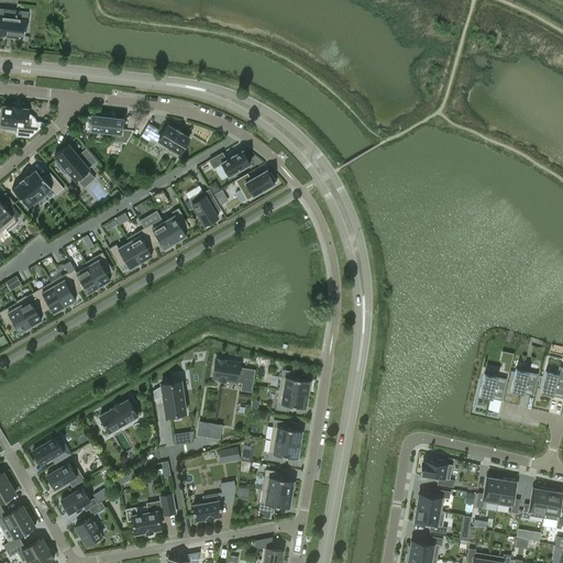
[(0,35),(7,36),(7,35),(11,36),(11,37),(23,39),(24,39),(26,19),(26,13),(18,12),(18,11),(17,11),(15,18),(0,15),(0,35)]
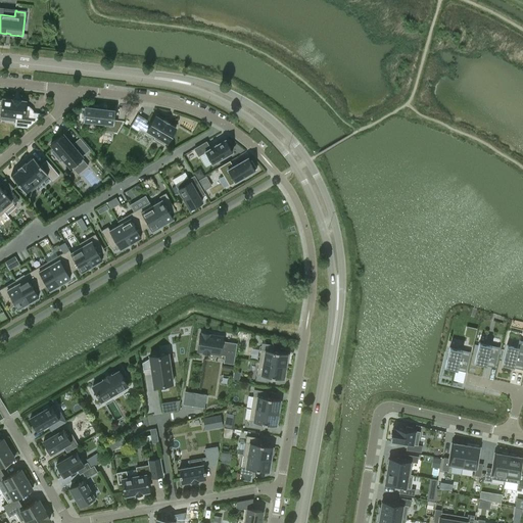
[(33,111),(32,109),(29,106),(27,106),(26,106),(26,101),(20,100),(20,99),(18,99),(18,100),(14,100),(14,99),(12,99),(2,98),(0,114),(22,117),(21,127),(26,127),(27,128),(44,113),(44,112),(42,113),(33,112),(33,111)]
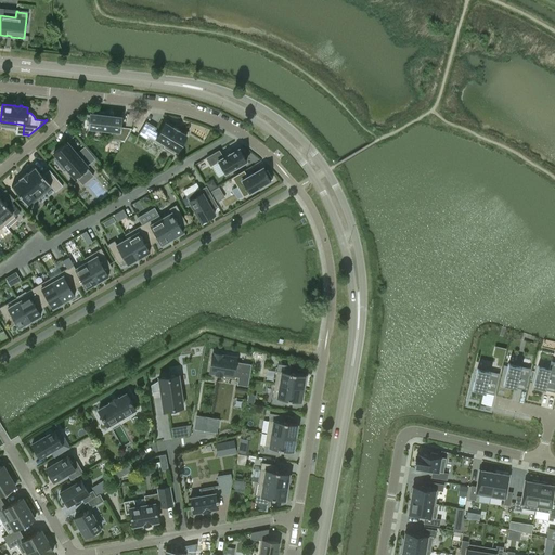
[(132,128),(120,127),(123,116),(90,113),(88,129),(111,131),(110,140),(125,141),(132,128)]
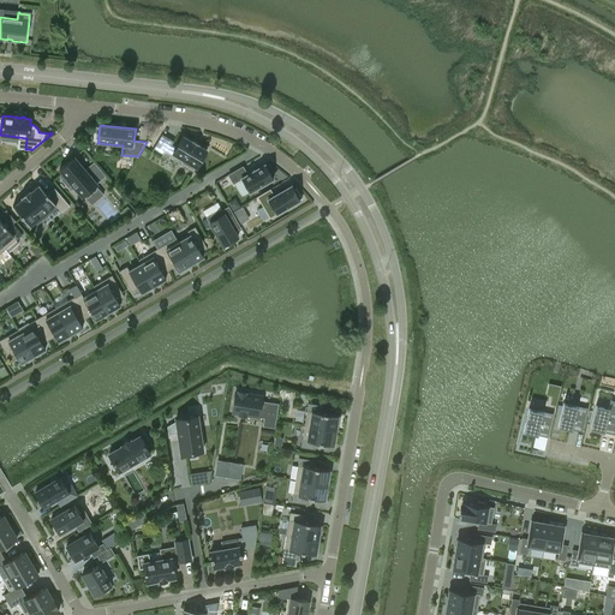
[(196,168),(207,150),(198,145),(199,144),(192,139),(191,141),(183,136),(175,148),(171,145),(172,144),(160,138),(154,149),(165,155),(168,151),(180,157),(177,162),(193,172),(196,167),(196,168)]
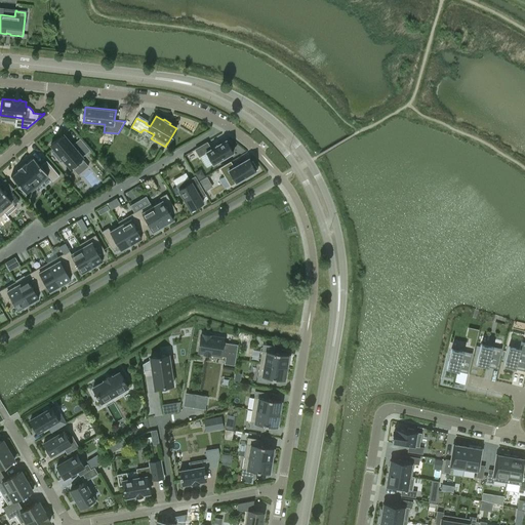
[(124,126),(120,131),(126,135),(129,129),(124,126)]
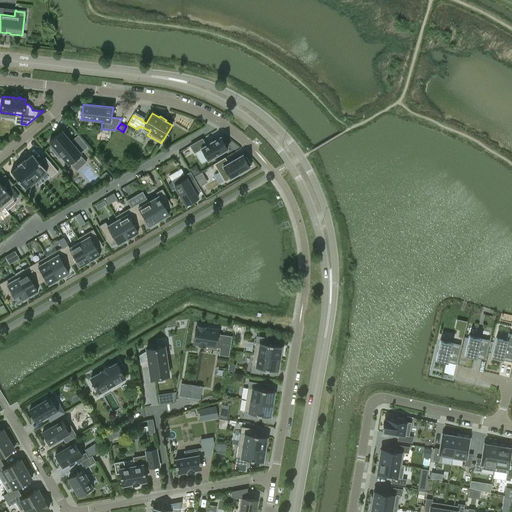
[(80,153),(88,146),(79,136),(72,143),(61,131),(49,141),(54,147),(51,149),(57,156),(60,154),(68,164),(81,153),(80,153)]
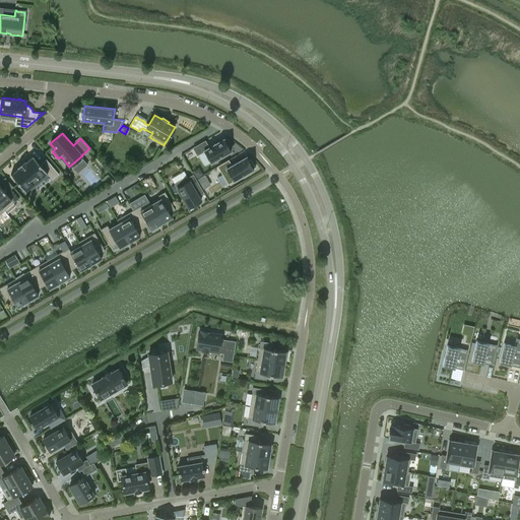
[(211,163),(231,151),(223,139),(209,147),(205,141),(193,148),(197,155),(204,151),(211,163)]
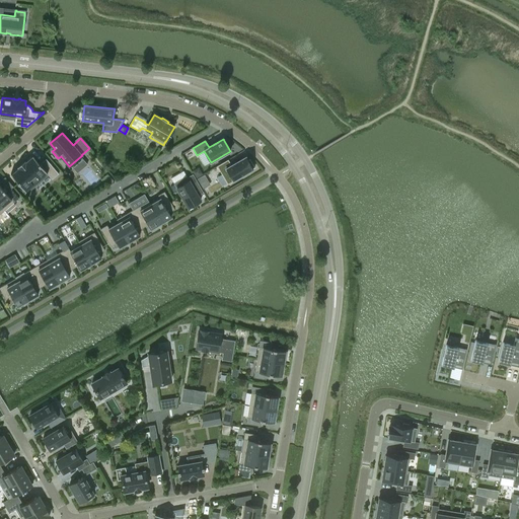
[(59,173),(48,161),(42,166),(32,155),(25,161),(24,160),(16,166),(17,167),(10,173),(25,191),(47,173),(52,179),(59,173)]
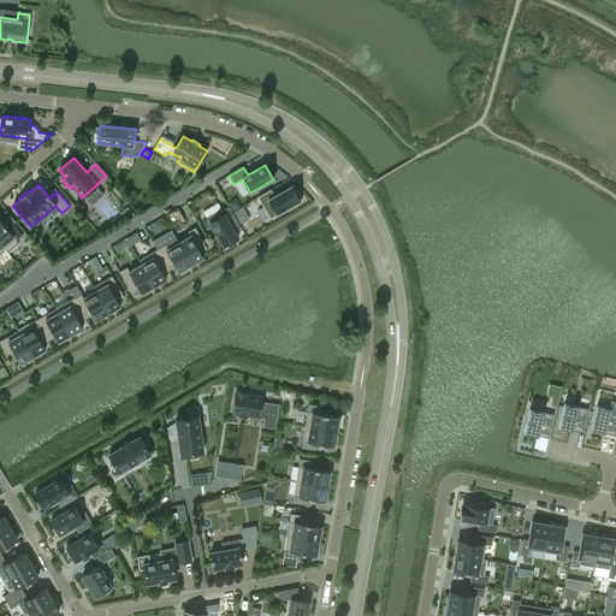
[(301,200),(300,200),(302,199),(296,188),(294,189),(292,185),(274,196),(271,189),(258,197),(270,218),(301,200)]
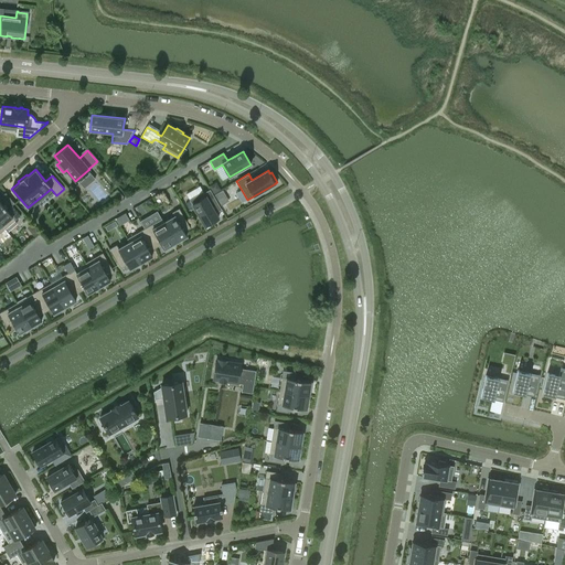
[(223,190),(214,194),(221,205),(228,201),(223,190)]
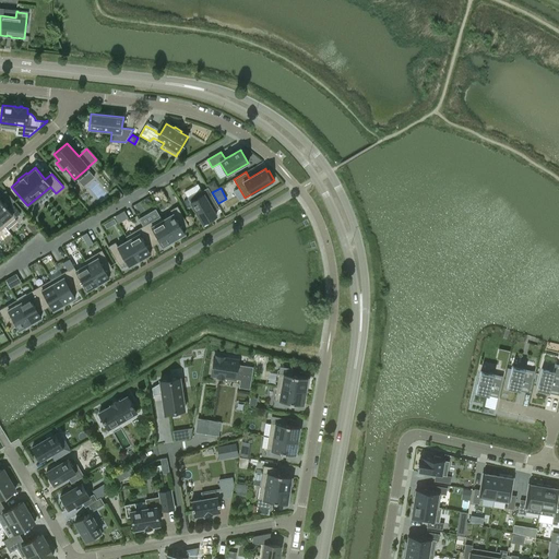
[(216,216),(213,211),(218,207),(212,195),(206,199),(201,190),(188,198),(203,224),(204,226),(211,222),(210,219),(216,216)]
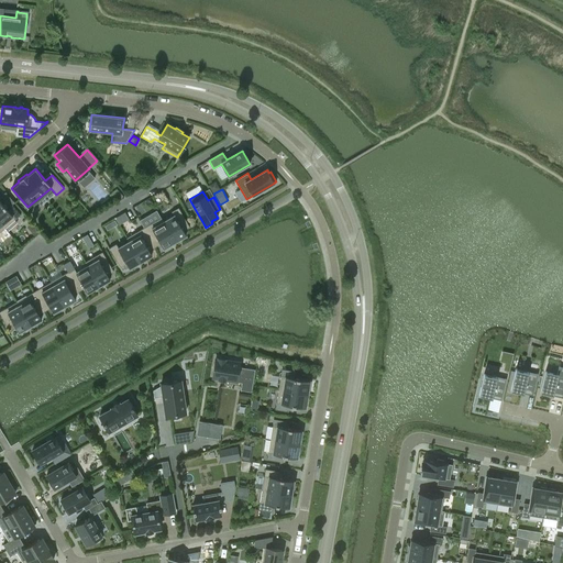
[(0,222),(4,228),(20,214),(12,205),(7,209),(0,201),(0,222)]
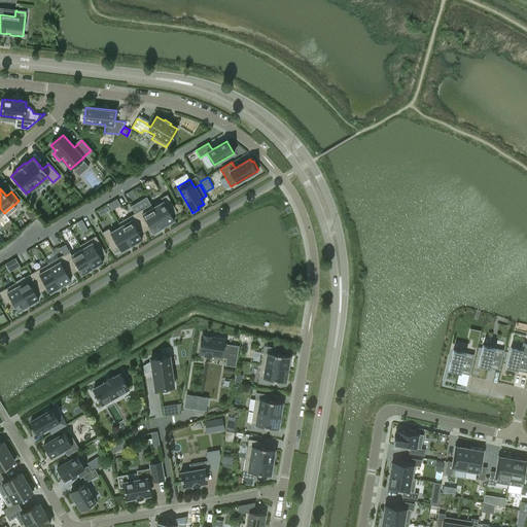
[(150,204),(164,225),(174,220),(171,215),(177,212),(167,194),(161,198),(163,202),(152,207),(150,203),(150,204)]
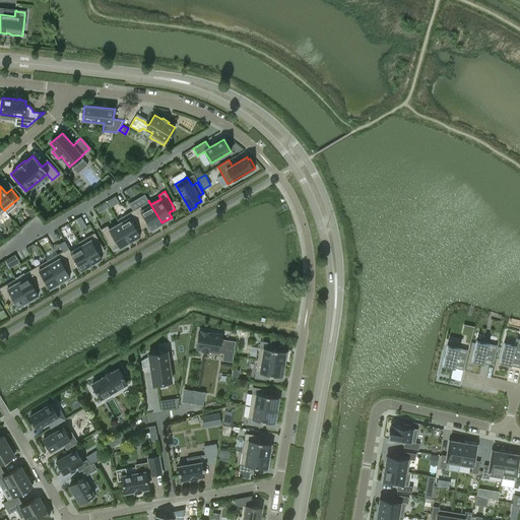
[(148,201),(132,210),(143,228),(148,224),(150,229),(161,222),(148,201)]
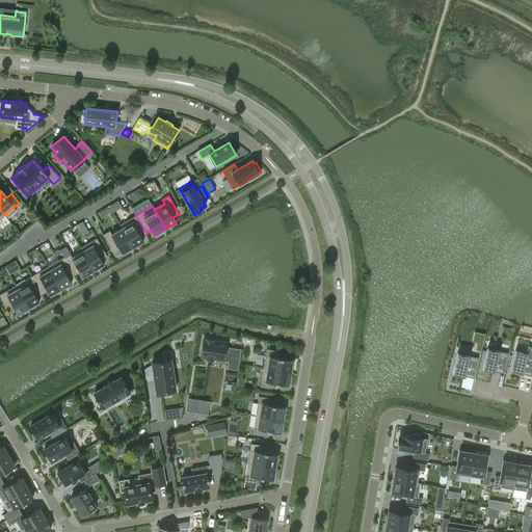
[(33,215),(29,219),(33,223),(37,219),(33,215)]
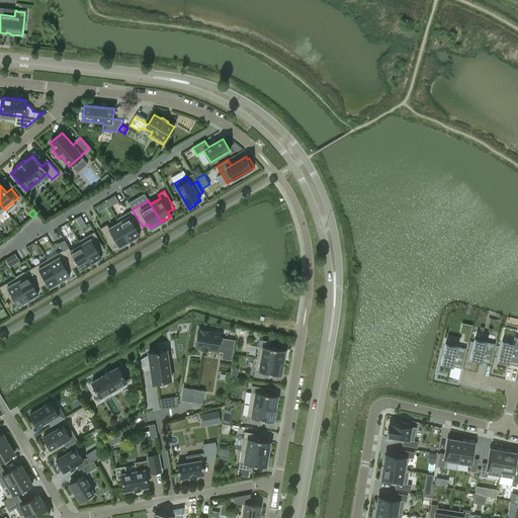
[(132,209),(116,219),(128,241),(140,235),(137,230),(143,227),(132,209)]
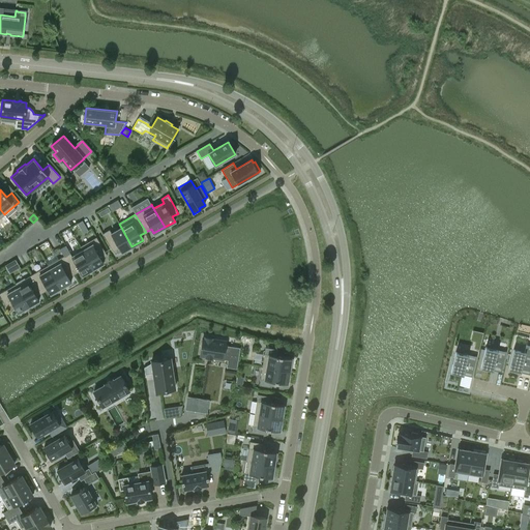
[(82,221),(77,223),(81,232),(86,230),(82,221)]
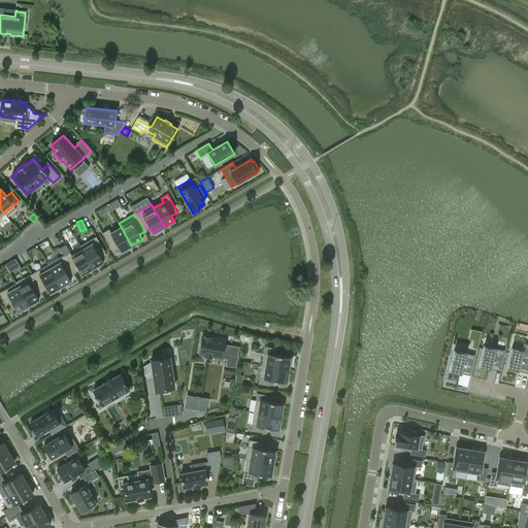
[(121,252),(131,245),(119,223),(118,223),(120,227),(110,232),(108,228),(102,232),(112,251),(119,246),(121,252)]
